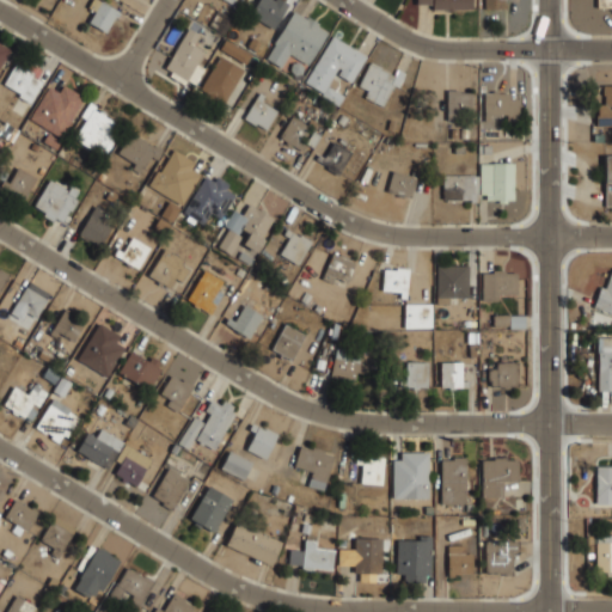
[(118,16),(103,0),(93,0),(89,5),(95,12),(89,18),(102,31),(118,16)]
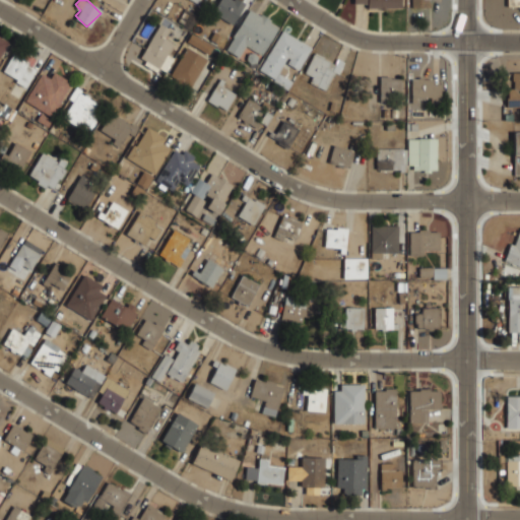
[(245,3),(240,0),(218,0),(212,11),(233,23),(245,3)]
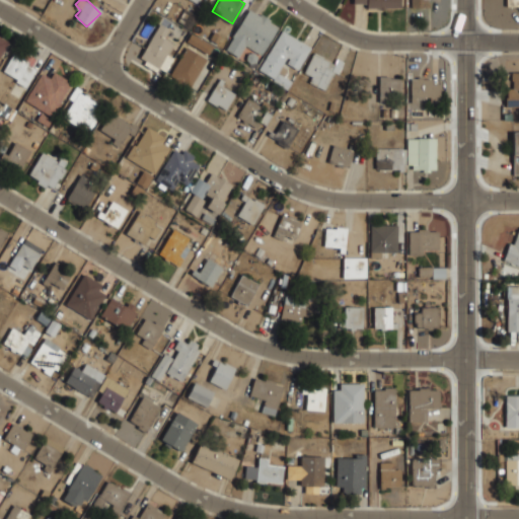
[(399,0),(399,7),(384,7),(384,10),(380,10),(380,8),(367,8),(367,3),(353,4),(353,0),(399,0)]
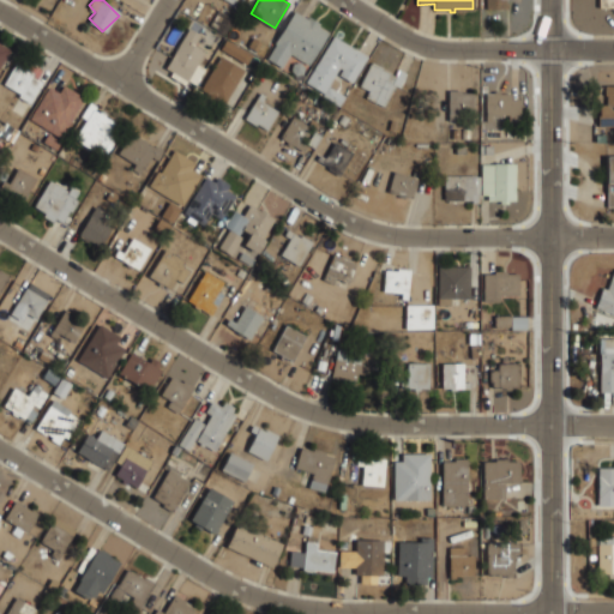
[(486,0),(486,11),(506,10),(505,0),(486,0)]
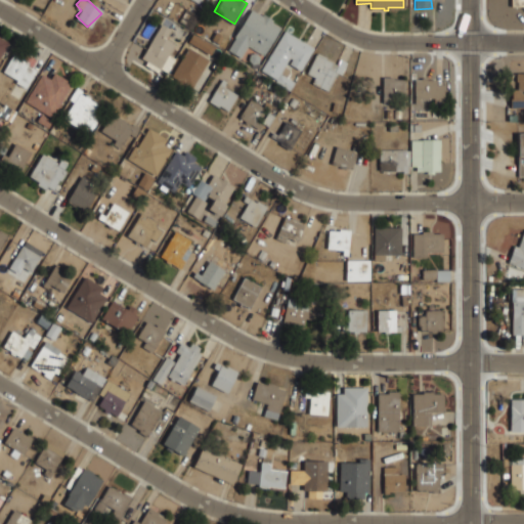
[(523,0),(511,0),(512,8),(523,7),(523,0)]
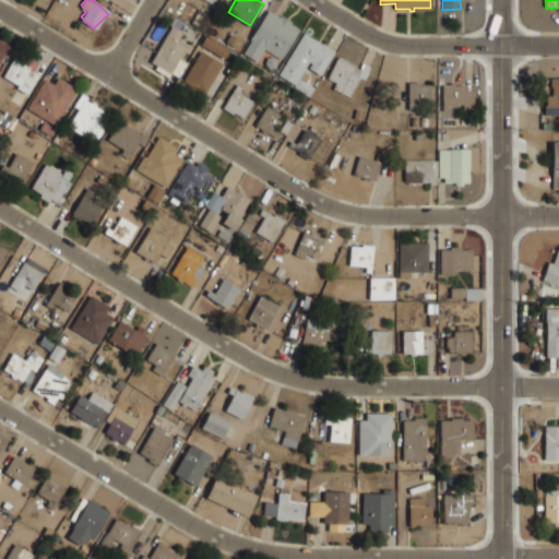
[(301,25),(266,7),(244,52),(257,59),(262,49),(283,59),(301,25)]
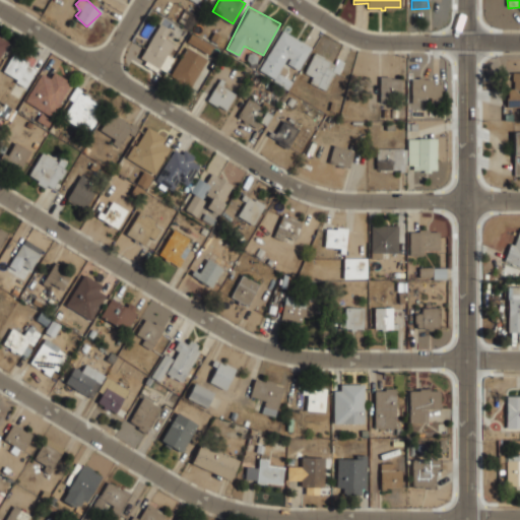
[(177,21),(190,29),(198,15),(185,8),(177,21)]
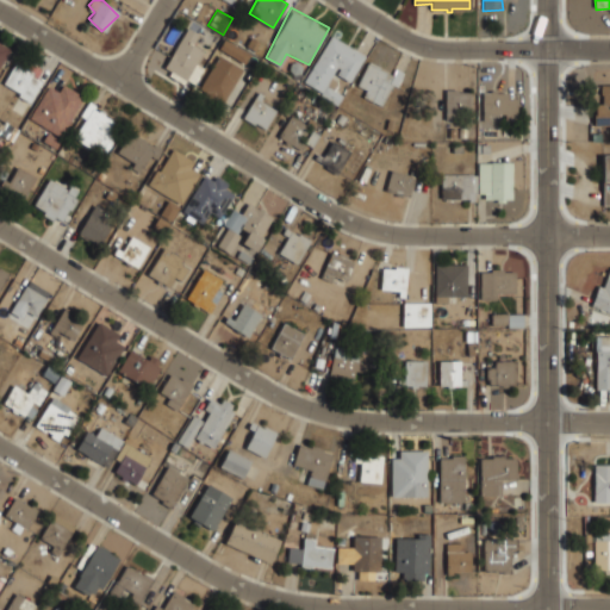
[(162,70),(187,85),(207,50),(193,42),(199,32),(187,26),(162,70)]
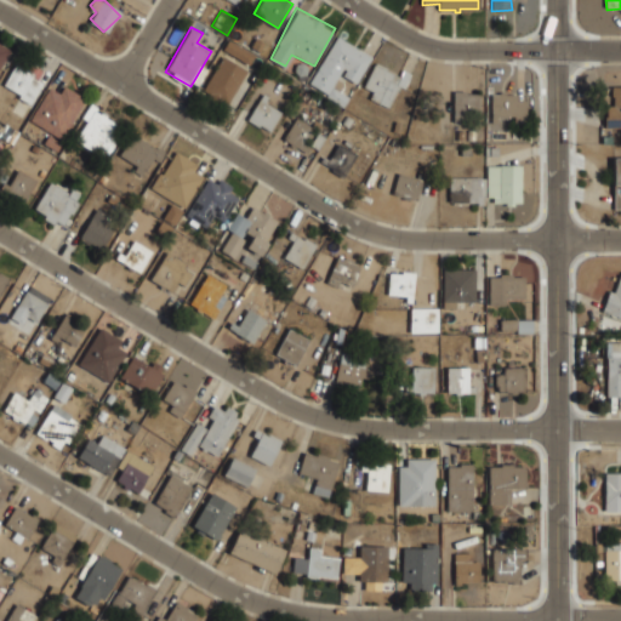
[(329,60),(352,72),(364,51),(342,38),(329,60)]
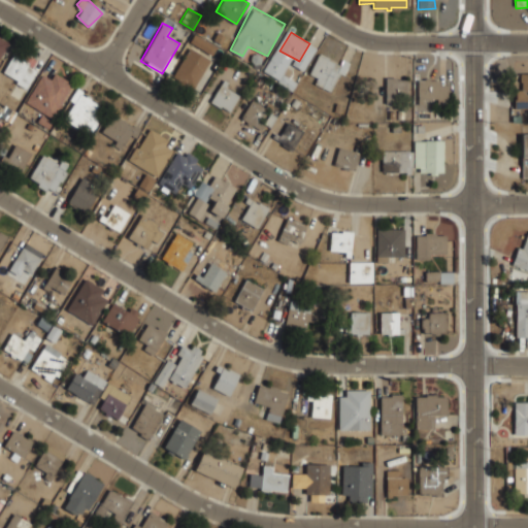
[(190,42),(211,56),(216,48),(194,35),(190,42)]
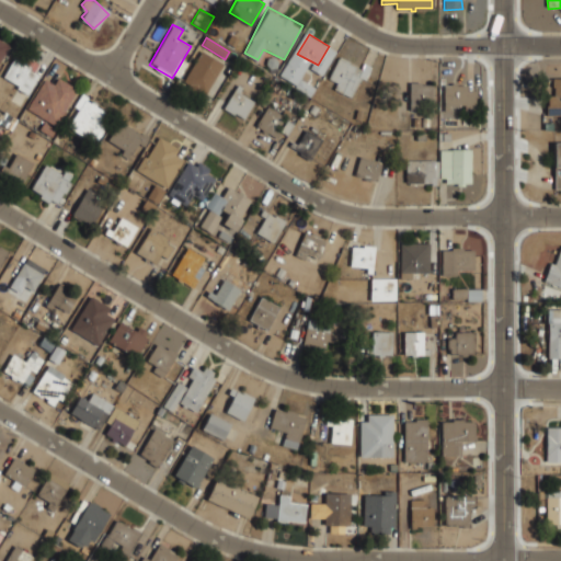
[(0,39),(9,45),(0,59),(0,39)]
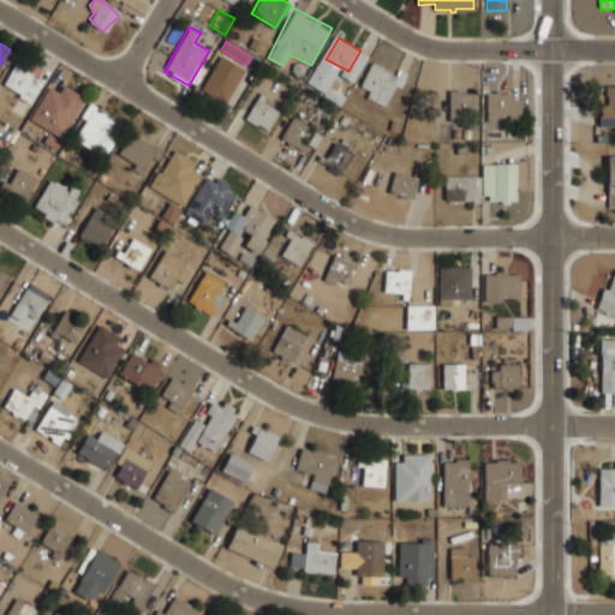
[(245,69),(220,54),(198,93),(224,107),(245,69)]
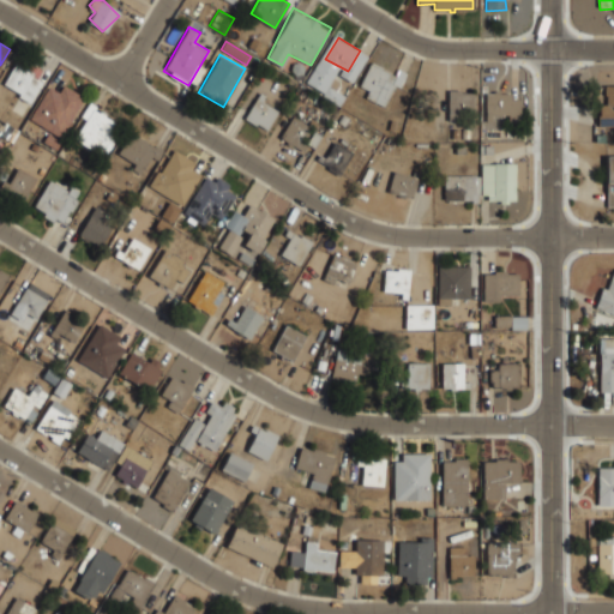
[(402,73),(371,60),(359,89),(367,92),(366,97),(387,107),(402,73)]
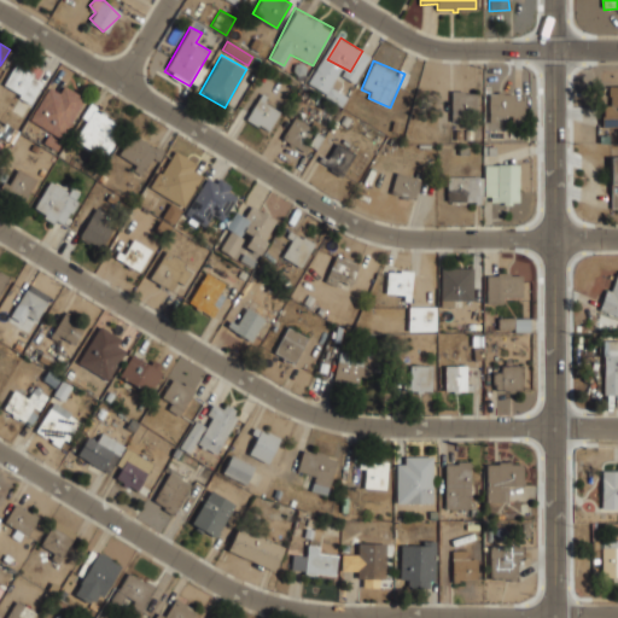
[(347,95),(331,86),(339,73),(321,62),(308,82),(342,104),(347,95)]
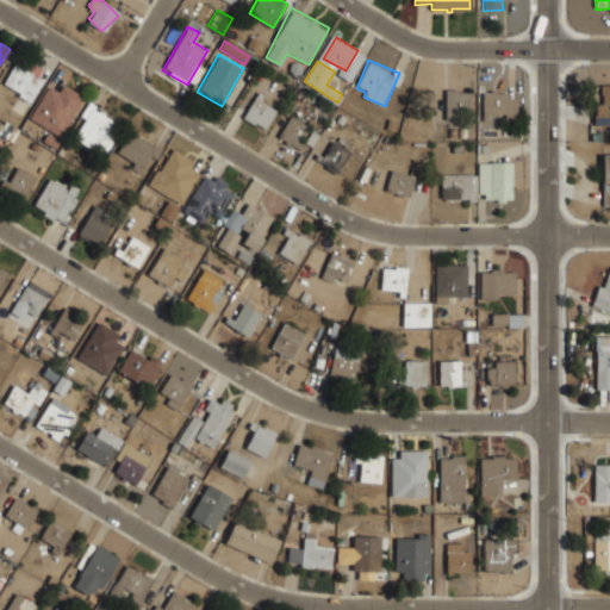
[(2,83),(14,62),(33,73),(32,76),(42,82),(30,103),(18,97),(19,93),(2,83)]
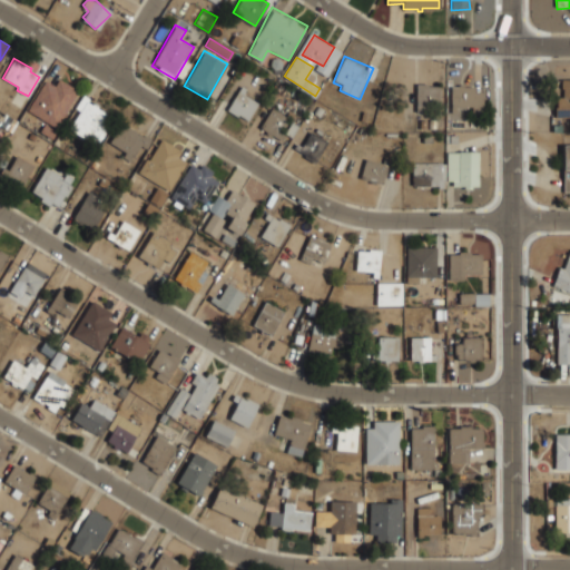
[(569,116),(569,78),(556,78),(556,116),(569,116)]
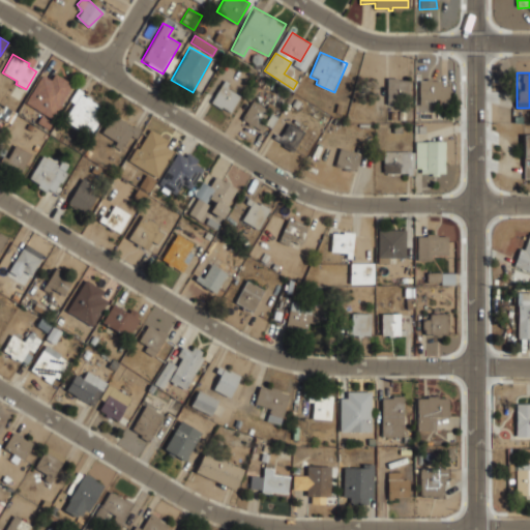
[(41,75),(51,80),(55,74),(72,84),(52,119),(25,102),(41,75)]
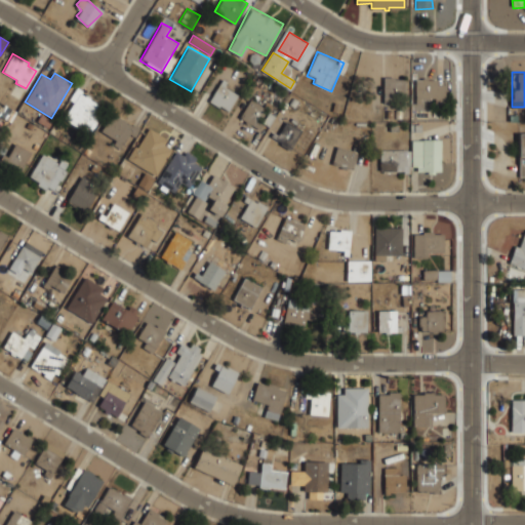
[(384,76),(384,102),(394,102),(394,95),(405,95),(405,76),(384,76)]
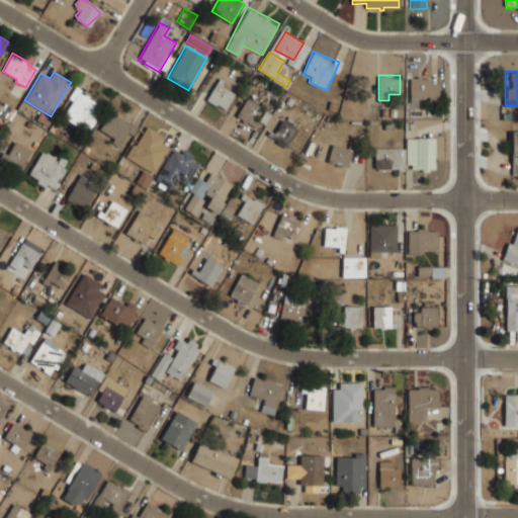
[(410,97),(439,97),(439,77),(410,77),(410,97)]
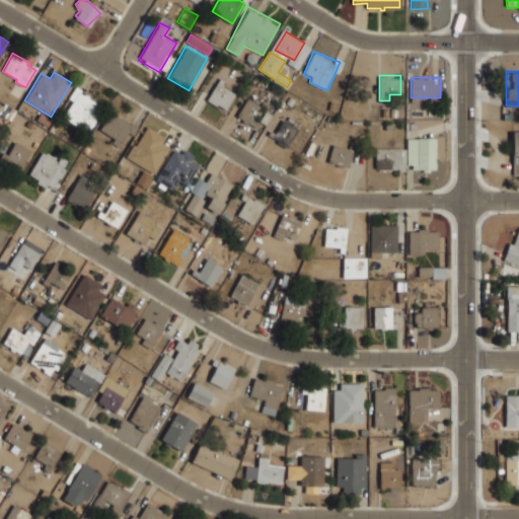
[(237,90),(219,79),(206,99),(224,110),(237,90)]
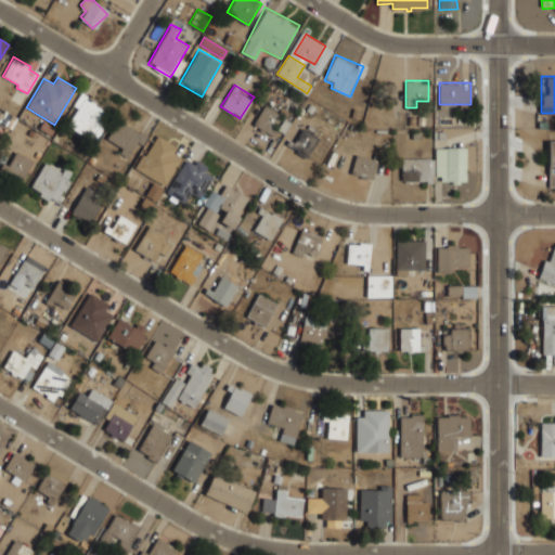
[(80,92),(87,97),(85,100),(84,99),(77,108),(73,105),(80,92)]
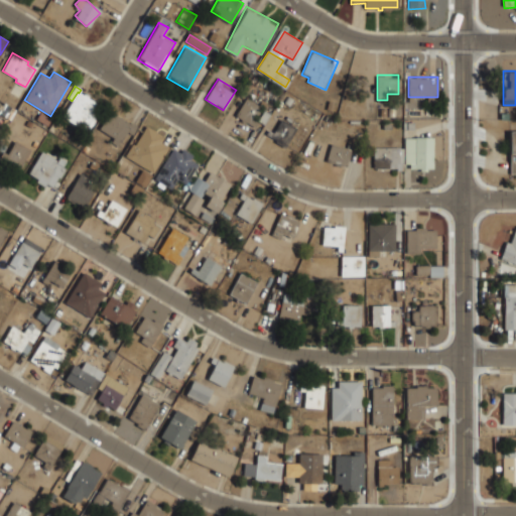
[(78,92),(79,93),(97,104),(92,111),(99,115),(91,128),(83,123),(81,128),(62,117),(72,101),(78,92)]
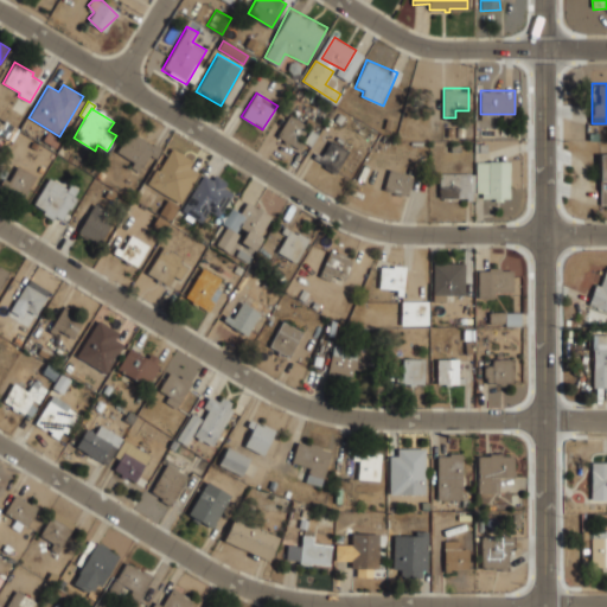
[(299,149),(312,127),(289,114),(276,136),(299,149)]
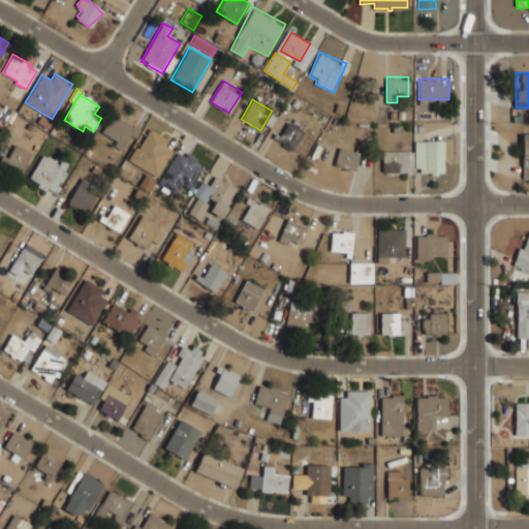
[(17,113),(10,123),(0,117),(0,112),(4,105),(17,113)]
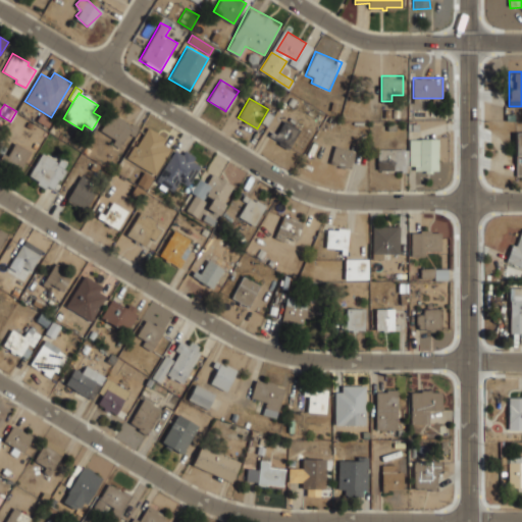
[(100,131),(111,112),(132,125),(133,123),(139,127),(134,137),(128,134),(119,148),(112,144),(115,140),(100,131)]
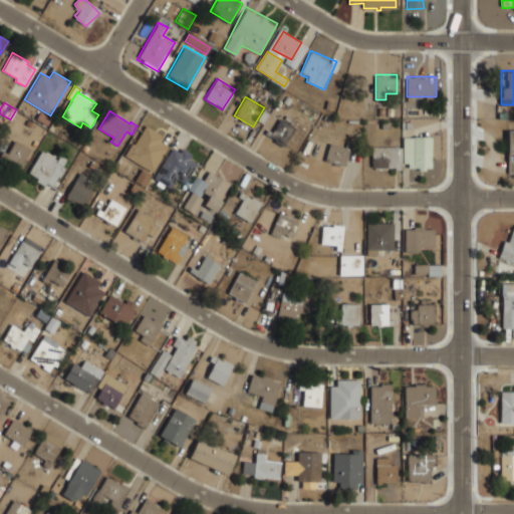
[(47,125),(36,118),(40,112),(51,118),(47,125)]
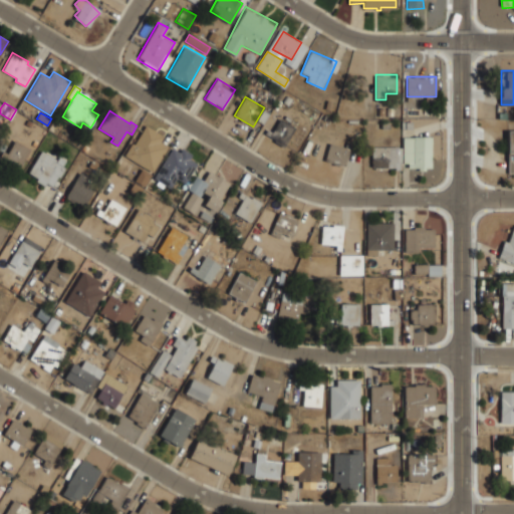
[(268,137),(284,146),(295,126),(280,117),(268,137)]
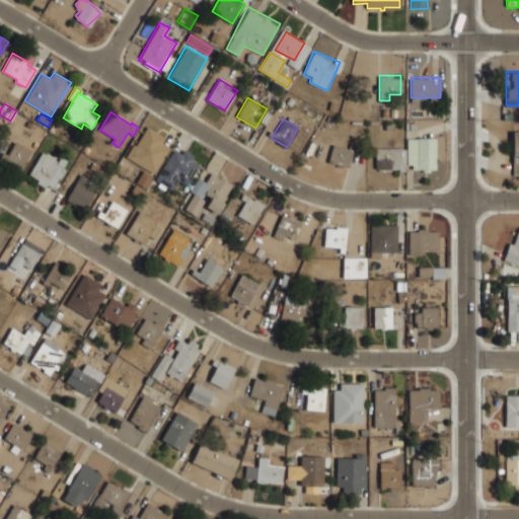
[(147,127),(165,137),(161,143),(169,148),(153,174),(125,157),(132,144),(135,146),(147,127)]
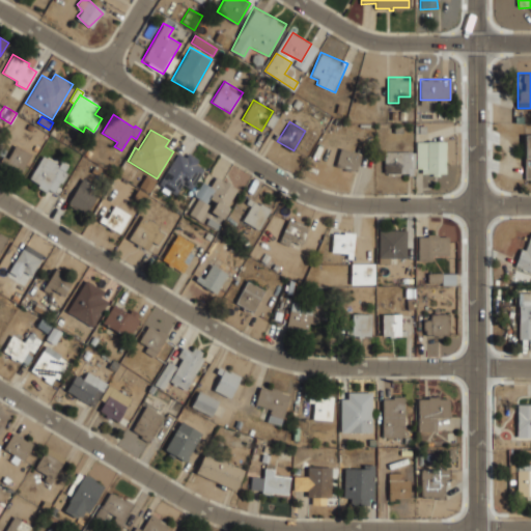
[(446,173),(446,140),(417,140),(417,151),(385,150),(385,173),(446,173)]
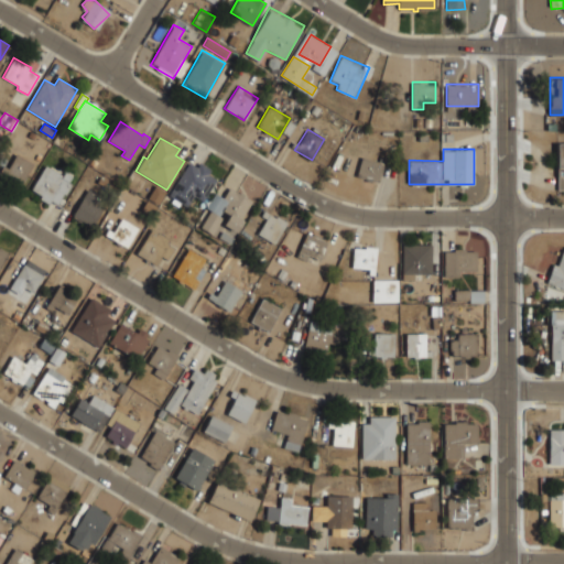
[(0,171),(0,169),(2,165),(8,169),(15,155),(32,165),(21,184),(0,171)]
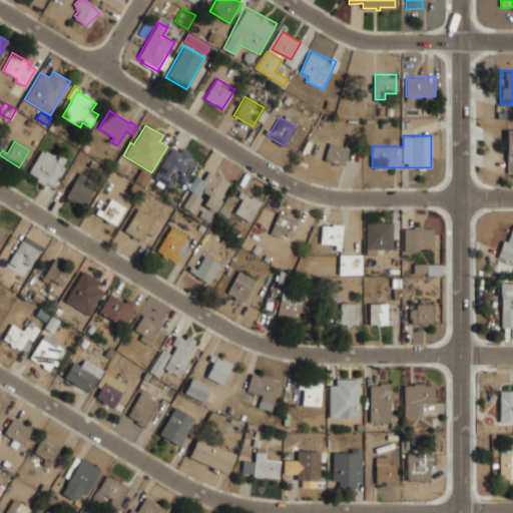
[(345,165),(349,146),(329,142),(325,160),(345,165)]
